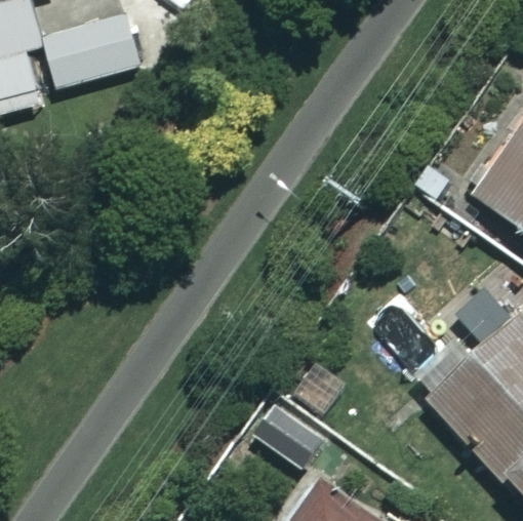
[(54,89),(42,37),(33,0),(0,0),(0,113),(45,103),(43,91),(54,89)]
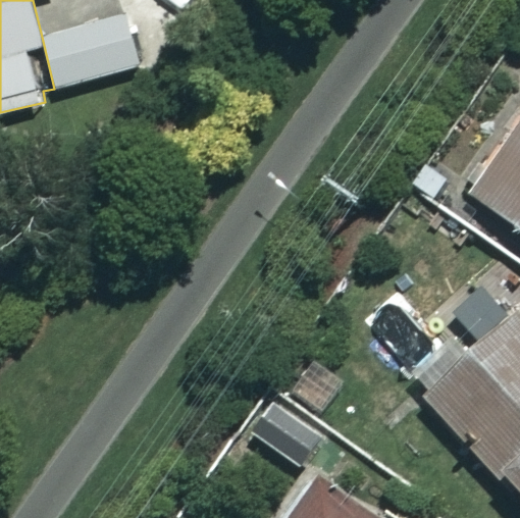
[(42,37),(54,89),(140,67),(126,15),(42,37)]
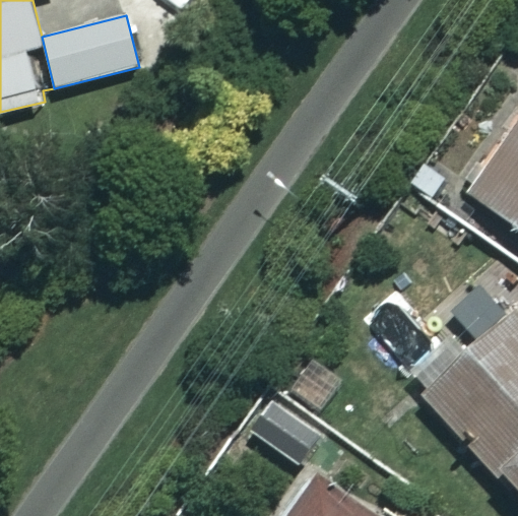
[(517,124),(472,193),(517,223),(517,124)]
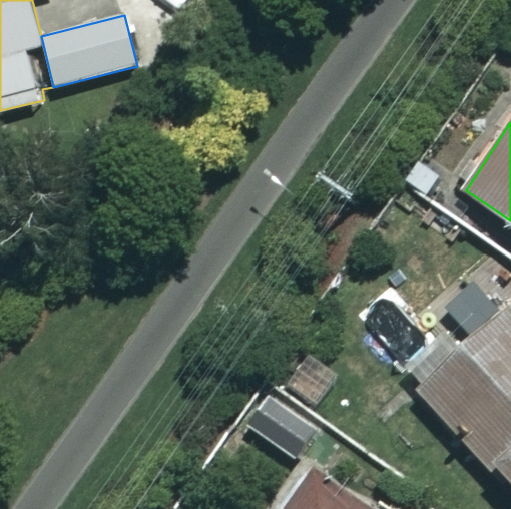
[(510,319),(487,297),(406,382),(510,483),(510,319)]
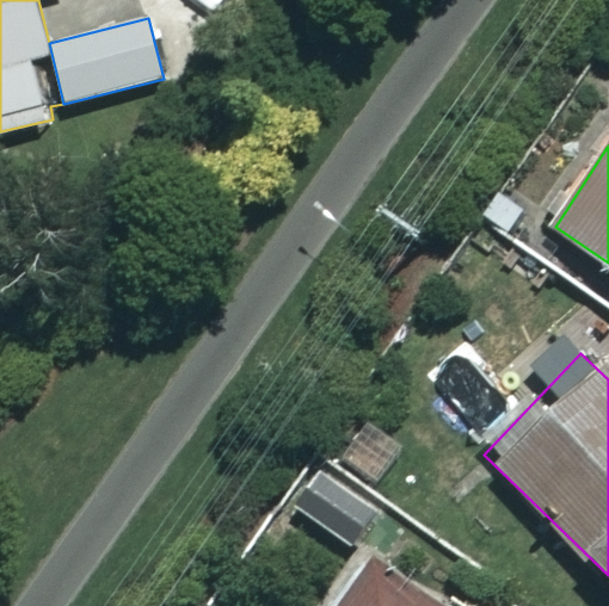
[(345,450),(382,476),(410,437),(371,412),(345,450)]
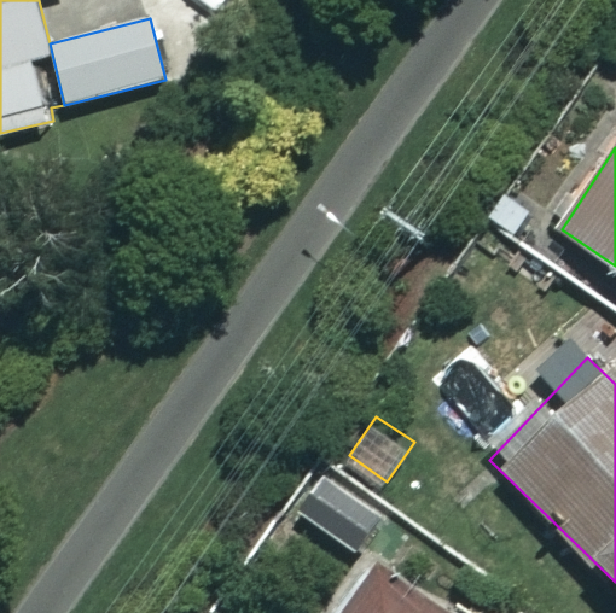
[(365,498),(332,472),(309,501),(342,527),(365,498)]
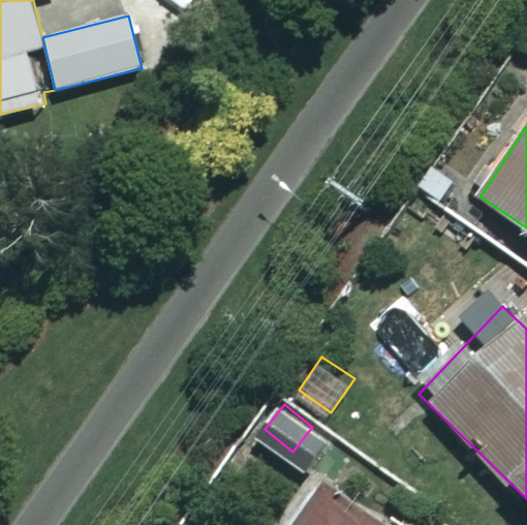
[(437,524),(378,524),(318,486),(291,524),(446,524),(440,521),(437,524)]
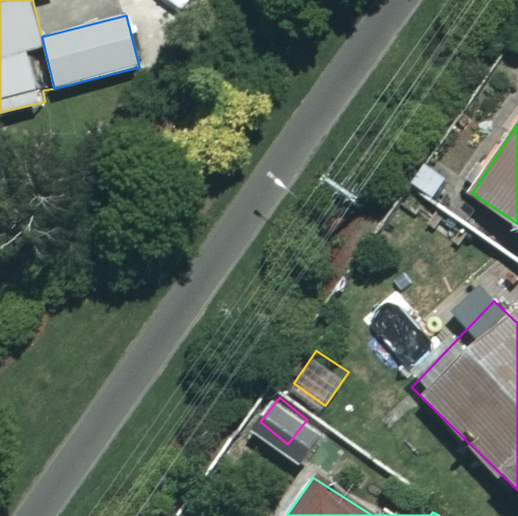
All buildings are outlined.
